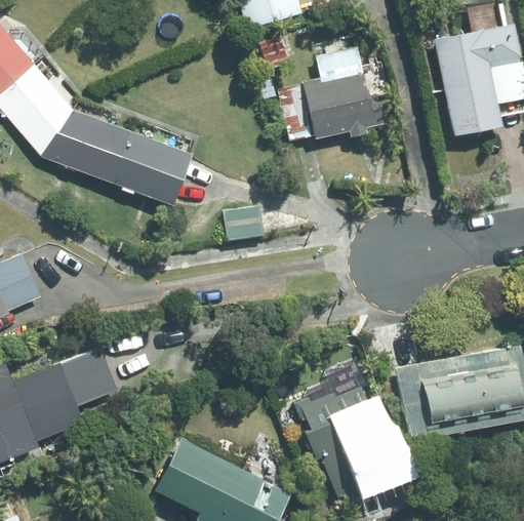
[(241,0),(250,29),(303,12),(297,0),(241,0)]
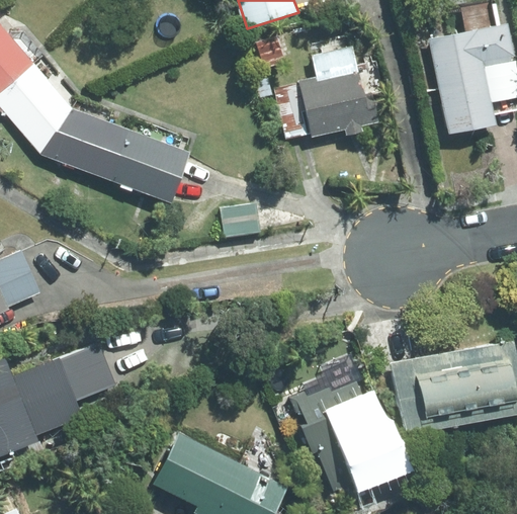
[(516,66),(508,22),(428,40),(449,134),(496,123),(491,100),(516,94),(516,66)]
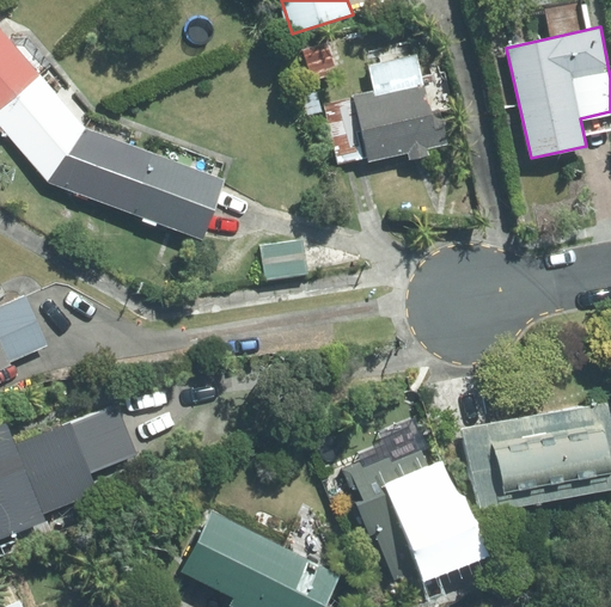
[(0,111),(40,78),(0,30),(0,111)]
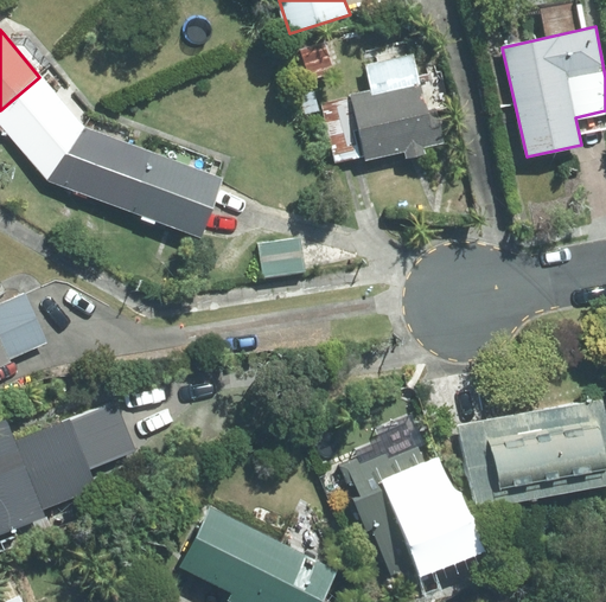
[(323,44),(299,52),(307,79),(332,71),(323,44)]
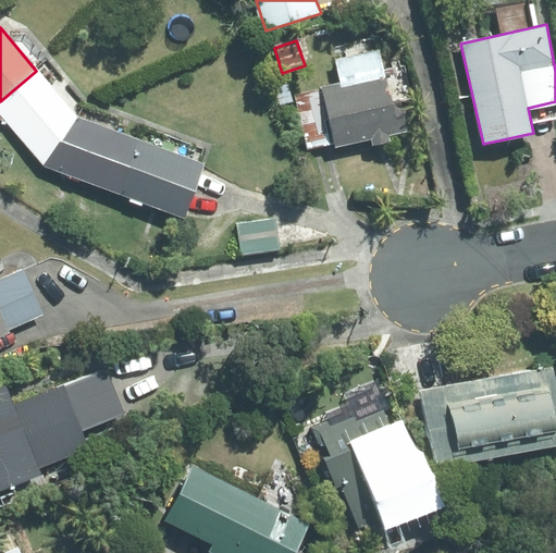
[(333,145),(334,148),(409,132),(395,71),(385,73),(381,54),(336,64),(341,83),(320,87),(321,90),(296,97),(309,150),(333,145)]
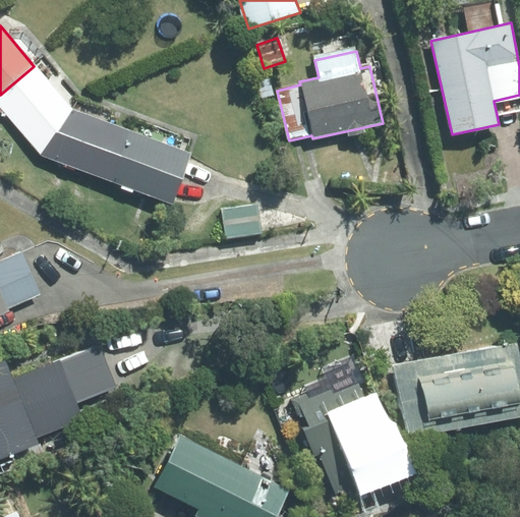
[(34,66),(0,95),(0,108),(41,155),(72,110),(34,66)]
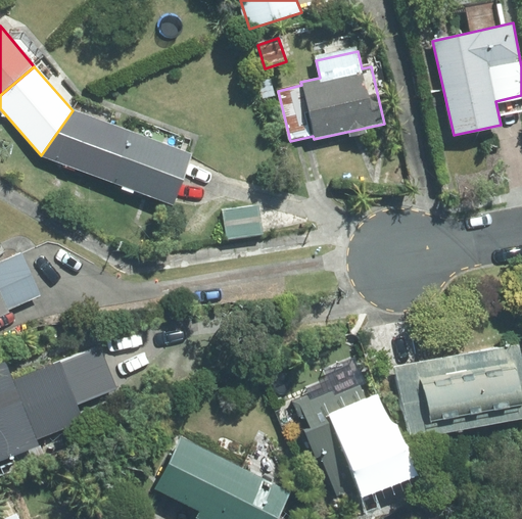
[(73,110),(41,155),(173,203),(191,154),(73,110)]
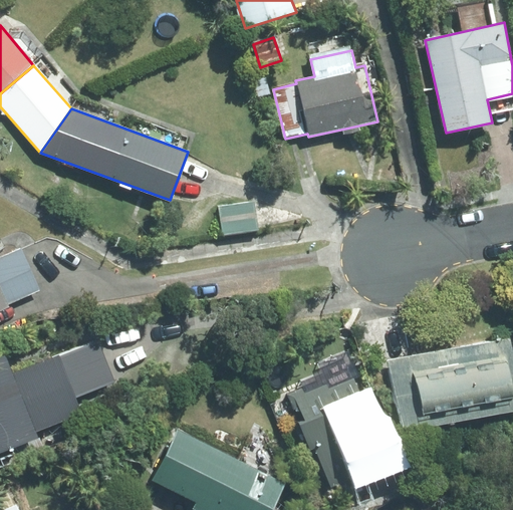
[(252,204),(218,210),(223,236),(257,231),(252,204)]
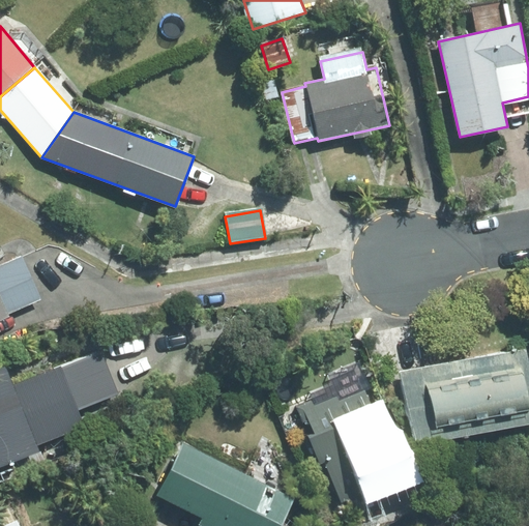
[(0,318),(40,299),(21,257),(0,266),(0,318)]
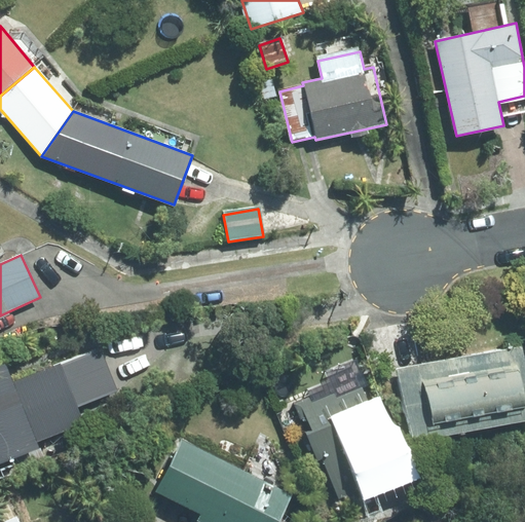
[(524,370),(520,346),(397,370),(410,439),(524,416),(524,370)]
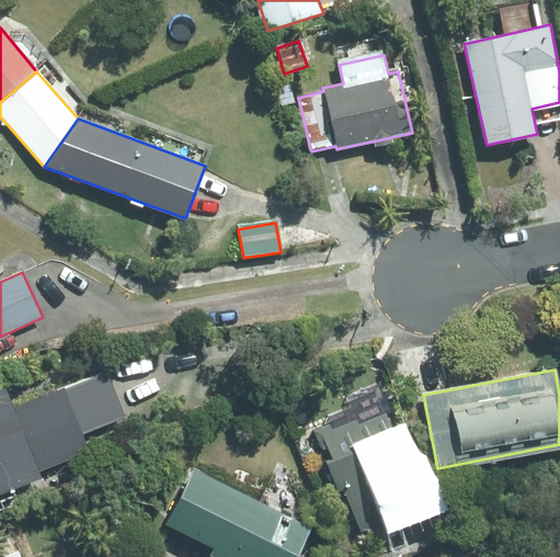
[(7,387),(0,389),(0,490),(42,475),(40,470),(90,452),(83,434),(126,419),(107,372),(15,408),(7,387)]
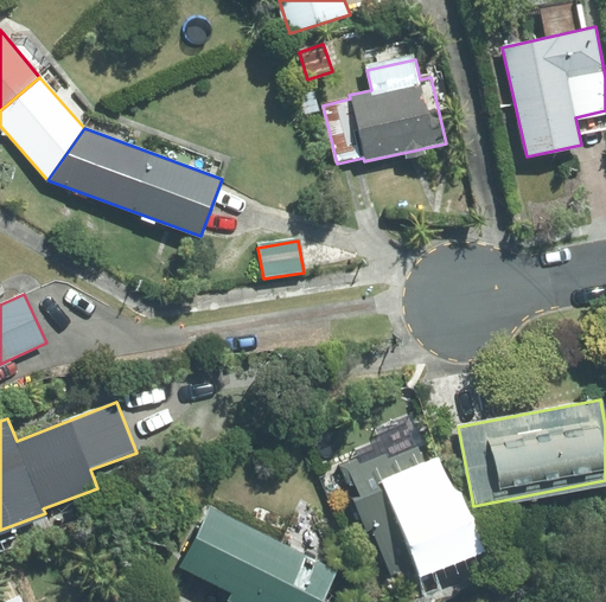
[(361,497),(353,500),(388,582),(445,558),(427,517),(450,507),(423,444),(387,460),(386,455),(358,466),(357,462),(348,466),(361,497)]
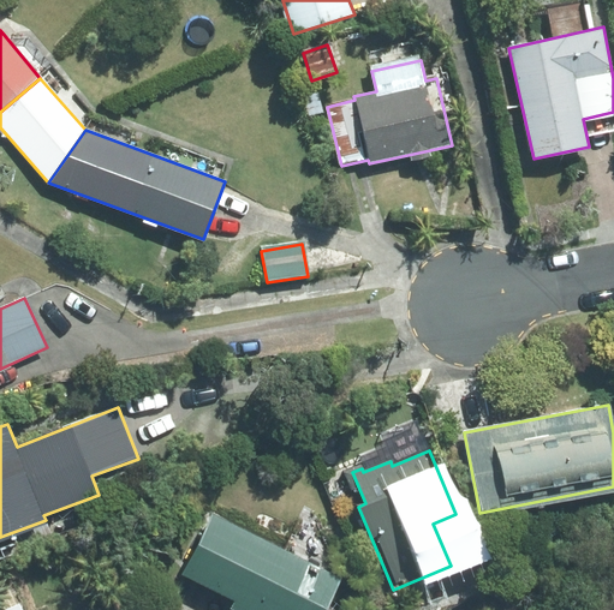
[(325,609),(341,578),(213,513),(183,573),(236,598),(231,608),(233,609),(325,609)]
